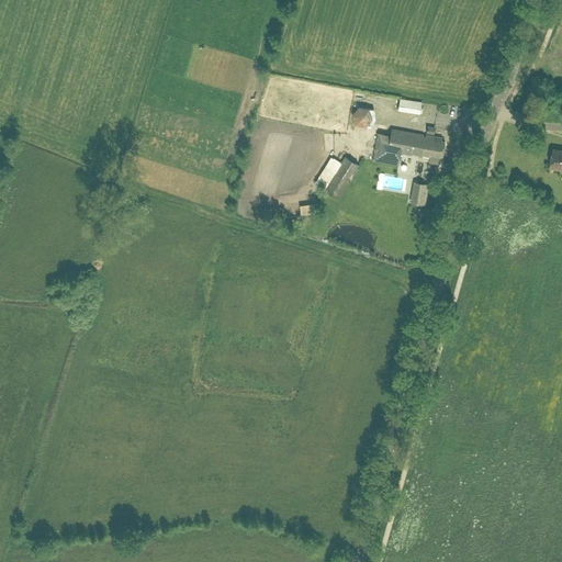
[(398,111),(422,114),(424,104),(400,100),(398,111)]
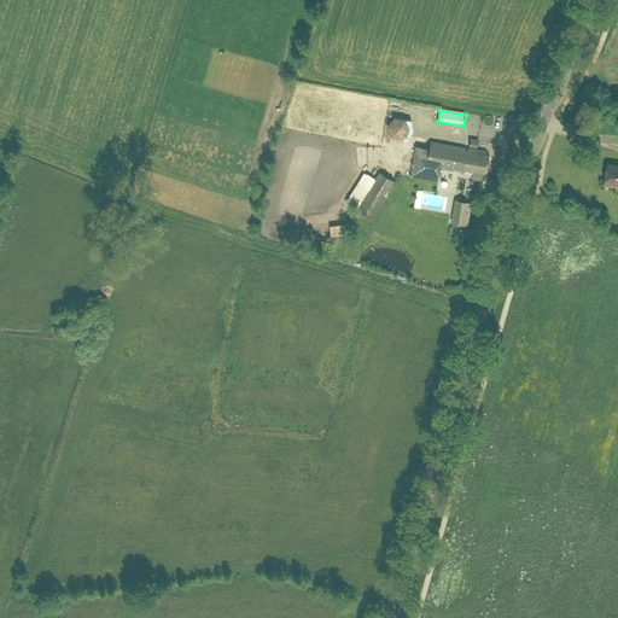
[(401,139),(409,130),(404,120),(394,117),(386,126),(389,136),(401,139)]
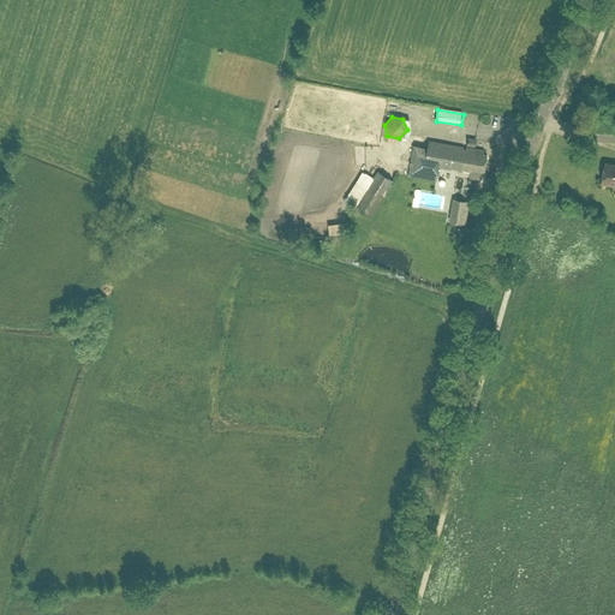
[(437,168),(452,171),(452,168),(458,169),(458,172),(469,173),(469,177),(481,179),(482,172),(483,172),(485,155),(472,154),(473,149),(465,148),(465,149),(463,149),(464,148),(428,141),(427,148),(412,145),(407,175),(435,181),(437,168)]
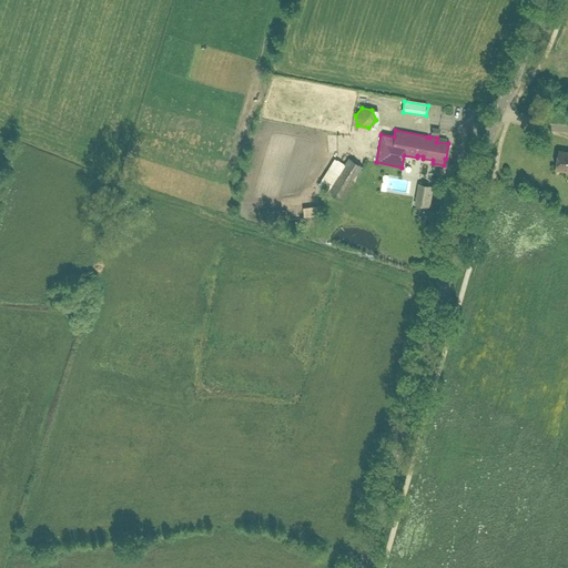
[(567,152),(558,151),(555,170),(567,171),(567,152)]
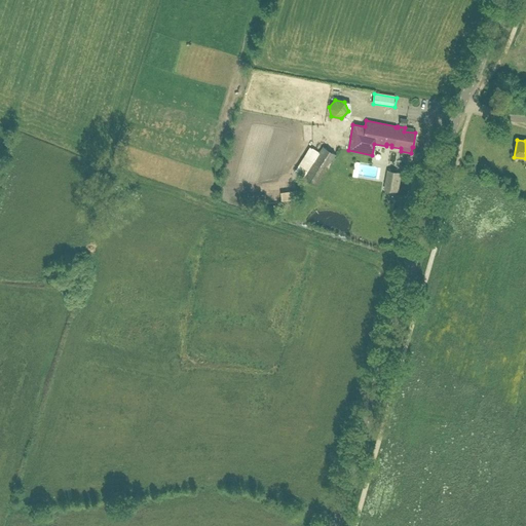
[(317,152),(302,177),(315,186),(335,154),(322,146),(317,152)]
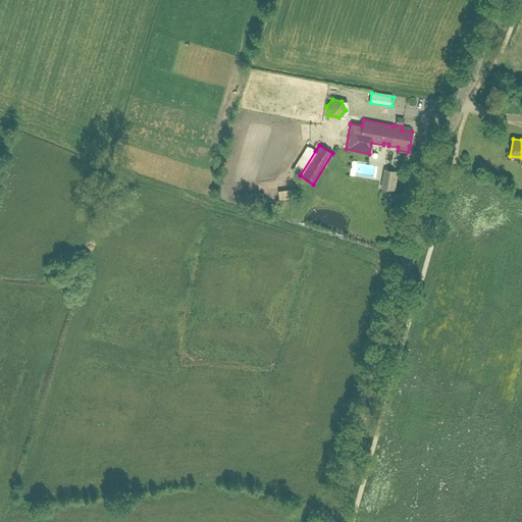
[(399,168),(402,155),(392,152),(388,165),(399,168)]
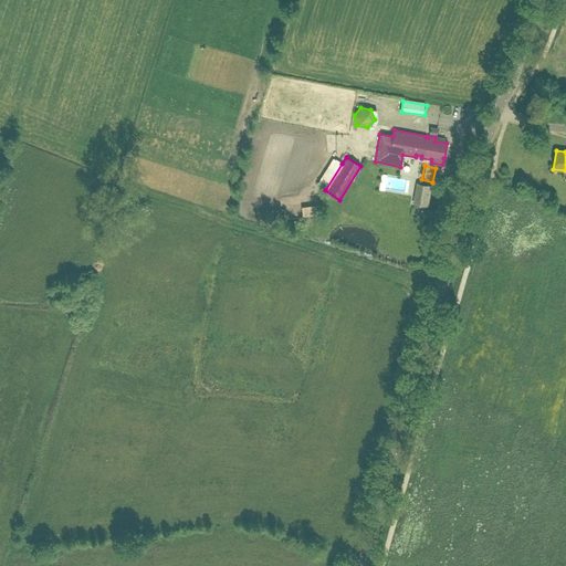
[(427,206),(431,185),(416,182),(412,202),(427,206)]
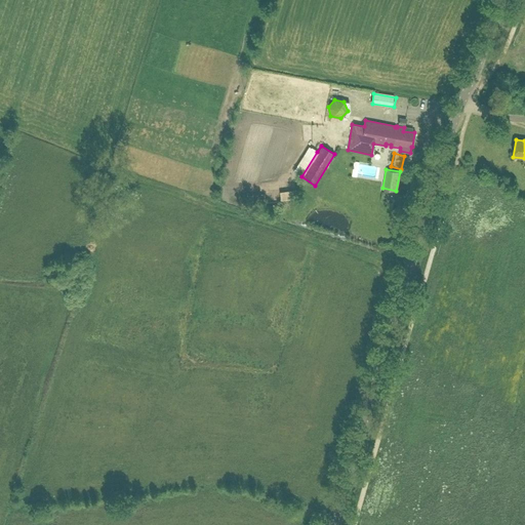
[(279,192),(281,200),(294,198),(292,190),(279,192)]
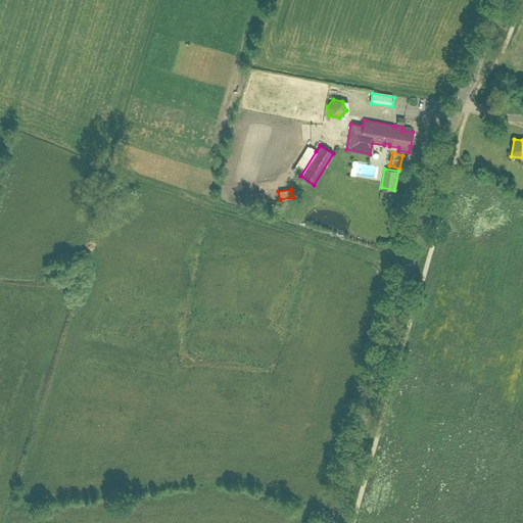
All buildings are outlined.
